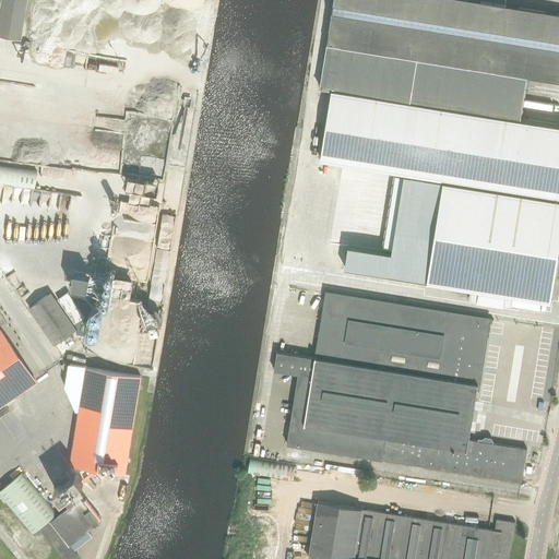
[(0,0),(0,35),(20,39),(26,0),(0,0)]
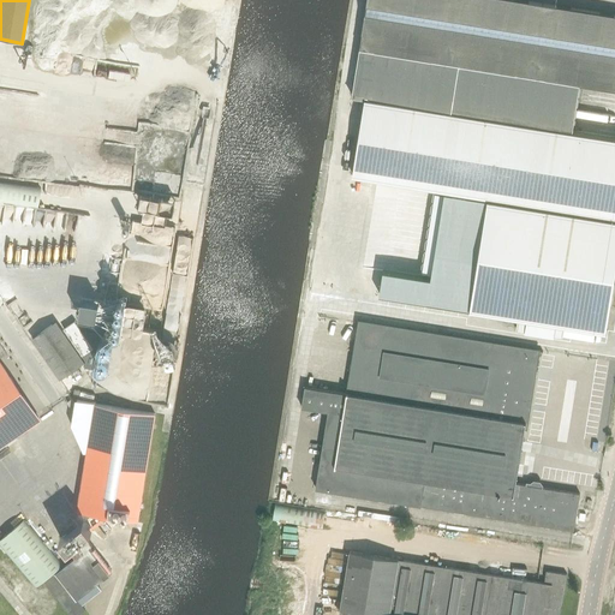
[(614,139),(572,132),(580,84),(614,90),(614,15),(521,0),(366,0),(351,96),(352,97),(351,103),(360,106),(362,99),(364,99),(352,175),(402,184),(401,191),(422,195),(423,187),(488,198),(614,218),(614,139)]
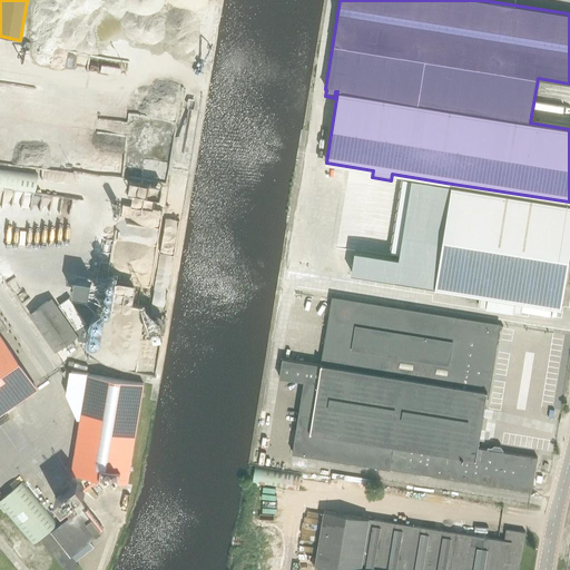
[(0,186),(35,192),(37,174),(0,168),(0,186)]
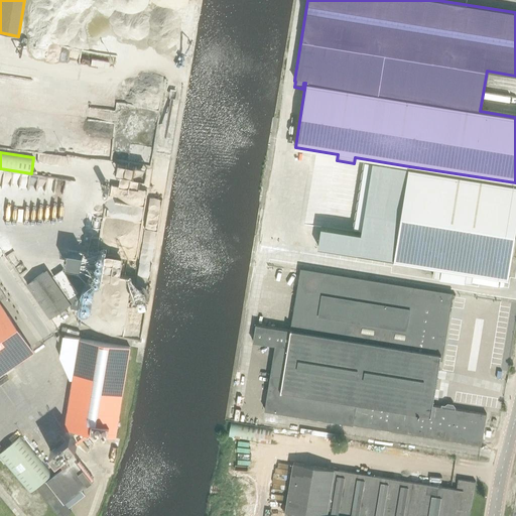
[(148,173),(149,160),(121,159),(120,180),(142,181),(142,173),(148,173)]
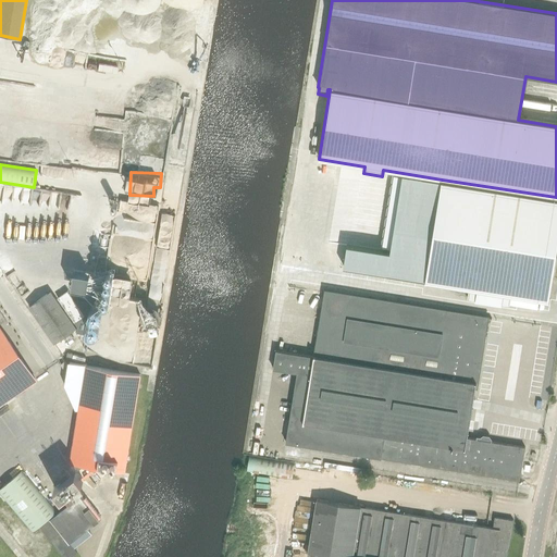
[(556,245),(556,197),(442,180),(425,280),(477,288),(474,301),(502,306),(504,293),(548,300),(552,280),(556,245)]
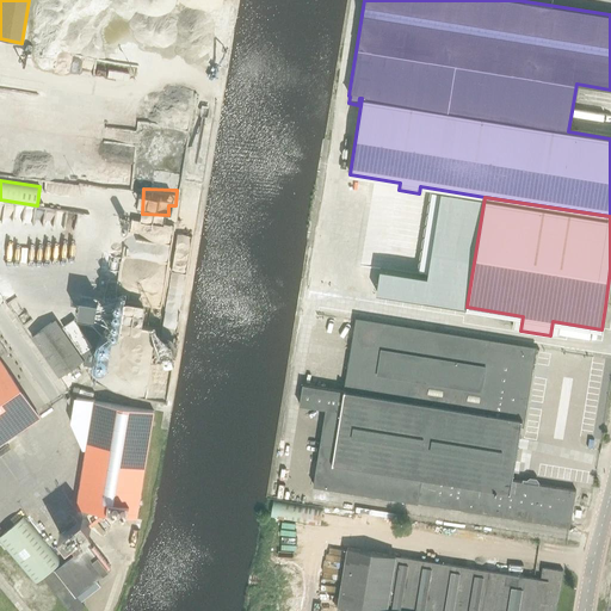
[(125,320),(143,325),(150,295),(131,290),(125,320)]
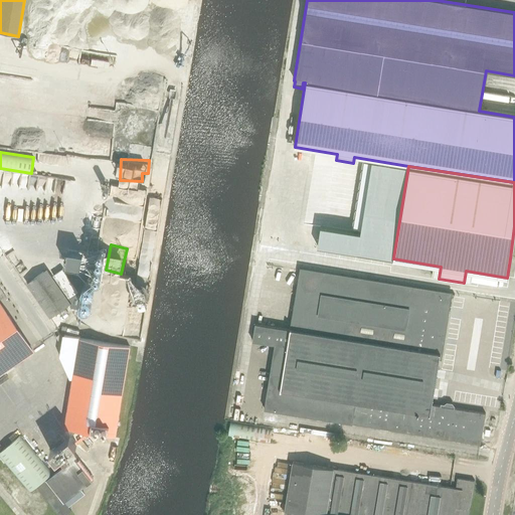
[(83,252),(68,249),(65,265),(80,268),(83,252)]
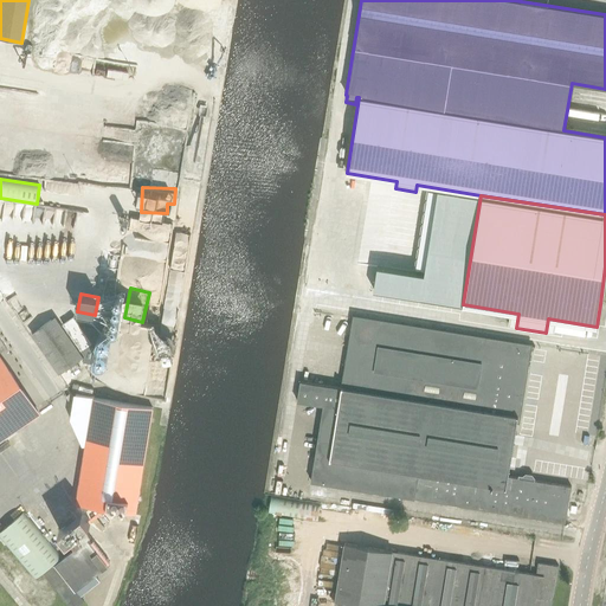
[(63,324),(82,352),(92,343),(73,316),(63,324)]
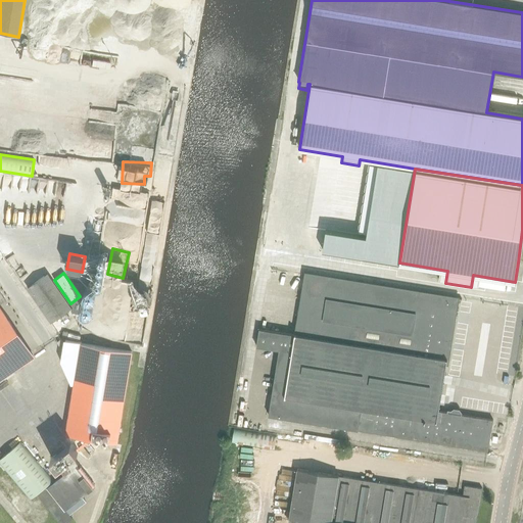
[(50,322),(70,307),(47,274),(28,288),(50,322)]
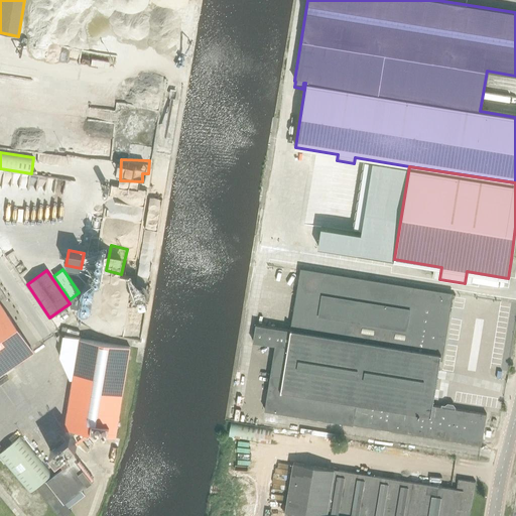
[(450,408),(447,407),(432,405),(433,399),(441,353),(440,353),(442,340),(444,340),(450,300),(452,295),(455,295),(456,295),(456,294),(300,270),(290,330),(289,330),(281,329),(280,329),(275,328),(268,327),(256,325),(256,324),(253,342),(275,345),(288,347),(283,376),(282,375),(270,374),(264,410),(265,410),(265,409),(278,412),(334,421),(343,422),(350,423),(380,428),(391,430),(481,444),(482,443),(481,443),(486,414),(482,413),(455,408),(450,408)]
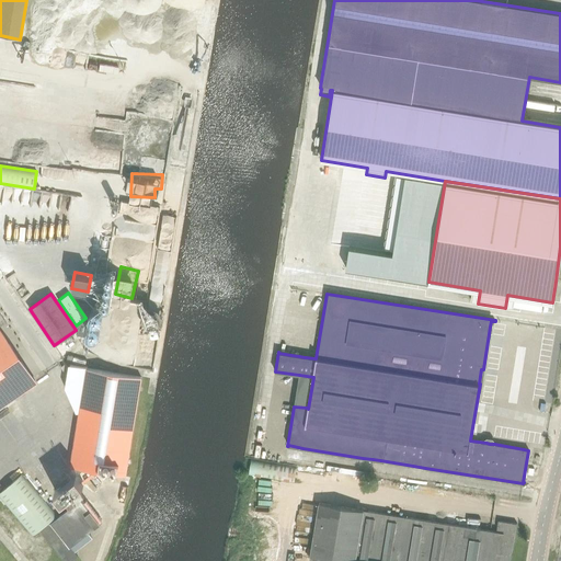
[(35,382),(20,361),(0,331),(0,405),(34,382),(35,382)]
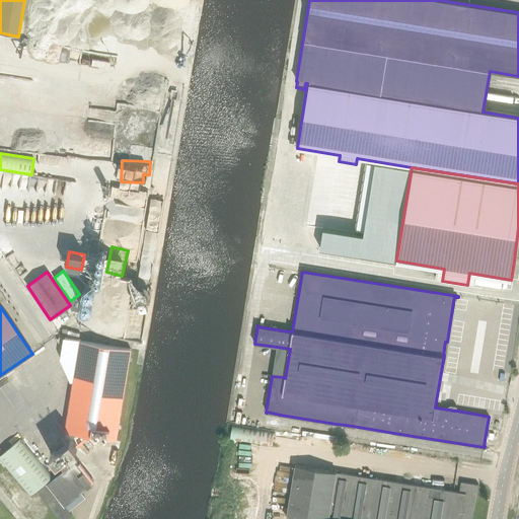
[(131,349),(127,349),(81,341),(66,431),(116,439),(131,349)]
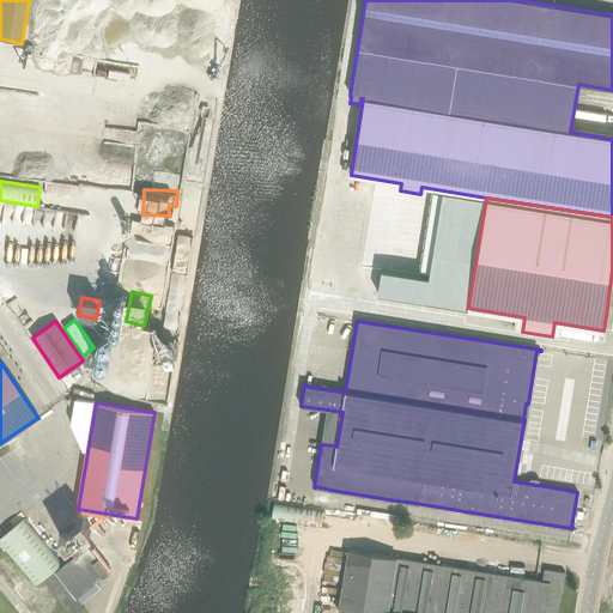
[(44,501),(0,535),(0,577),(28,612),(97,612),(110,604),(95,584),(110,572),(89,545),(73,557),(56,535),(66,528),(44,501)]
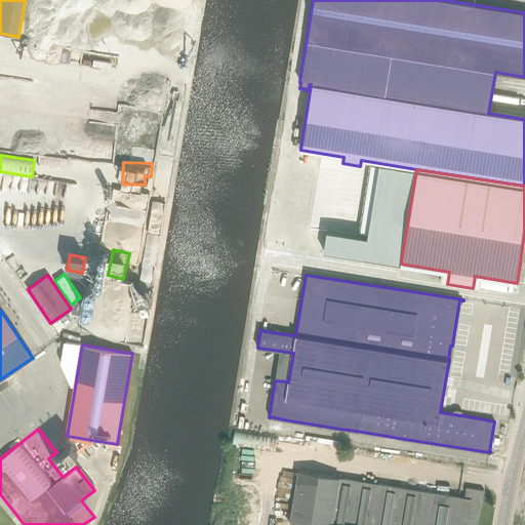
[(465,497),(363,481),(339,478),(339,477),(298,471),(290,522),(307,524),(477,524),(483,490),(484,490),(466,487),(465,497)]
